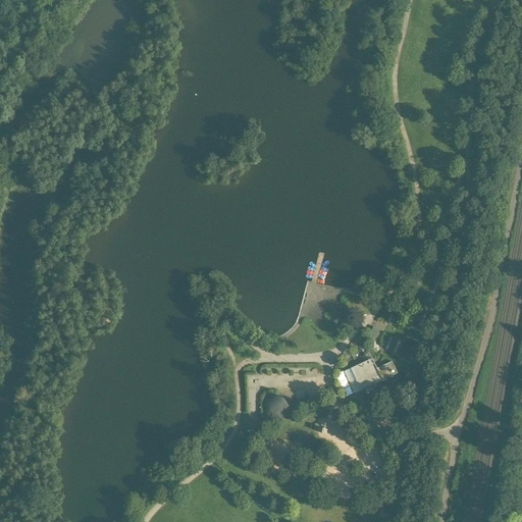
[(380,327),(374,324),(370,332),(376,335),(380,327)]
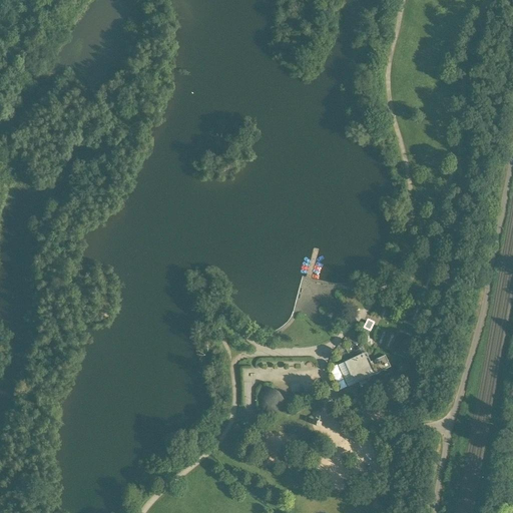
[(366,354),(344,363),(353,384),(390,368),(384,356),(370,363),(366,354)]
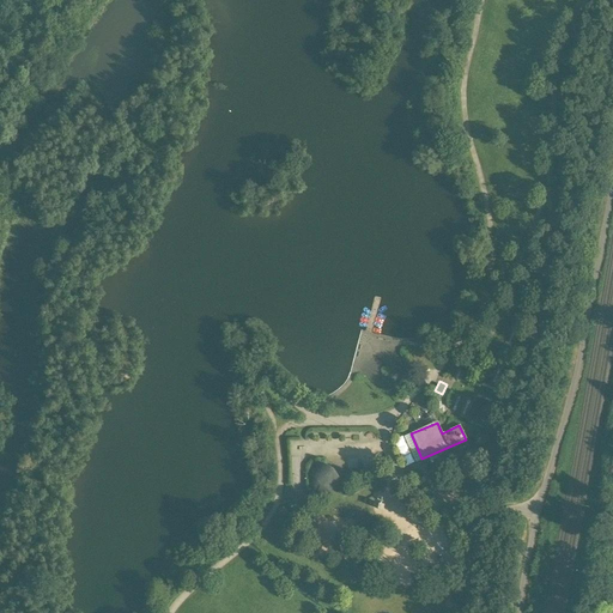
[(461,451),(448,459),(454,471),(467,465),(461,451)]
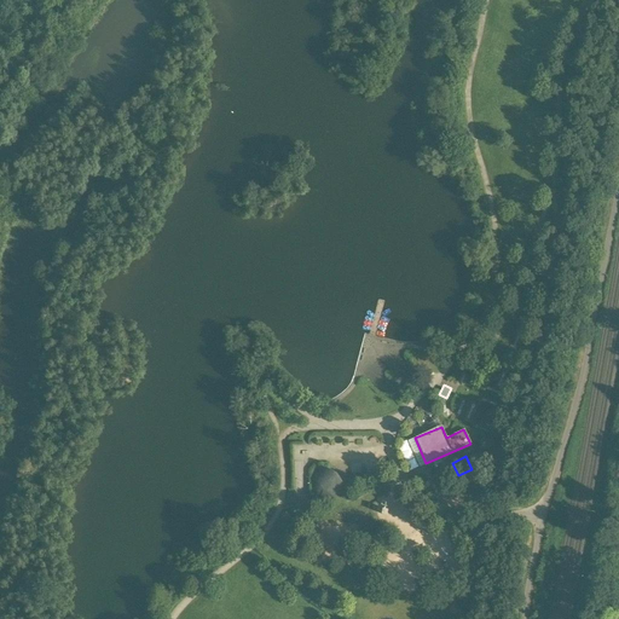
[(327,467),(319,467),(312,478),(313,493),(322,499),(335,498),(346,491),(345,484),(336,470),(327,467)]
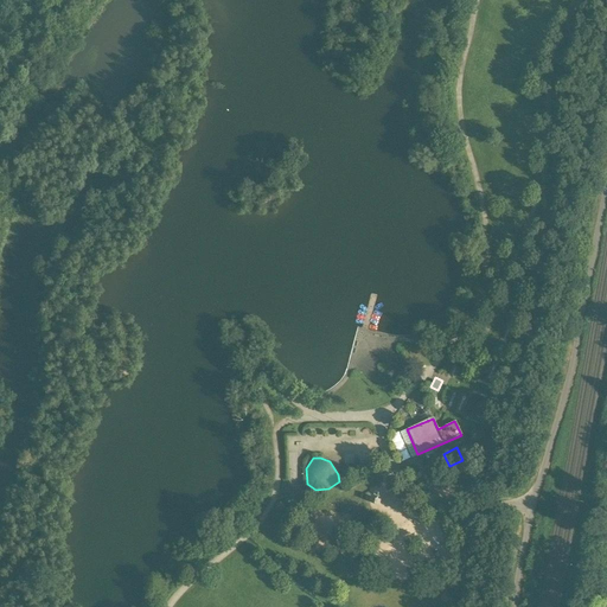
[(606,574),(599,573),(594,590),(606,594),(606,574)]
